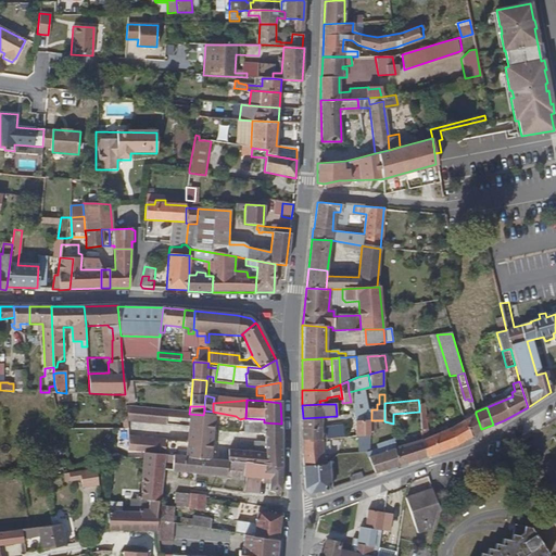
[(203,415),(189,414),(186,458),(213,460),(214,450),(214,449),(215,449),(215,444),(212,443),(212,442),(213,432),(214,420),(216,420),(216,416),(212,416),(203,415)]
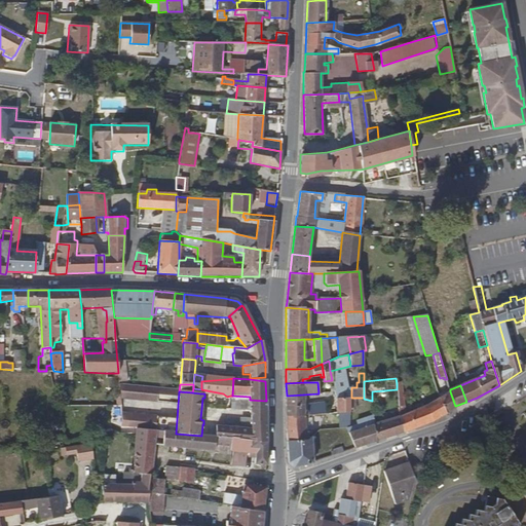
[(441,397),(446,413),(455,408),(455,406),(450,391),(441,397)]
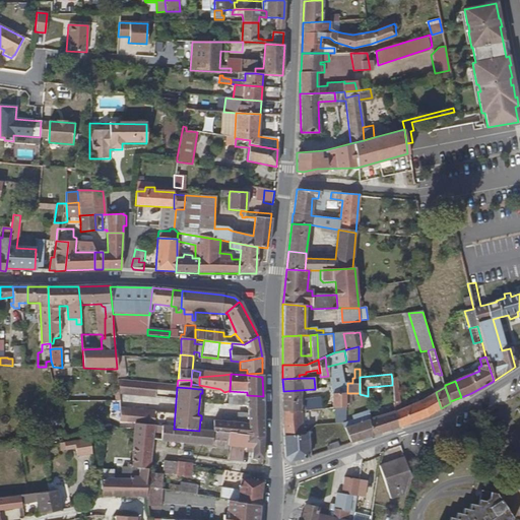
[(300,390),(283,391),(283,410),(301,410),(308,409),(308,398),(300,398),(300,390)]
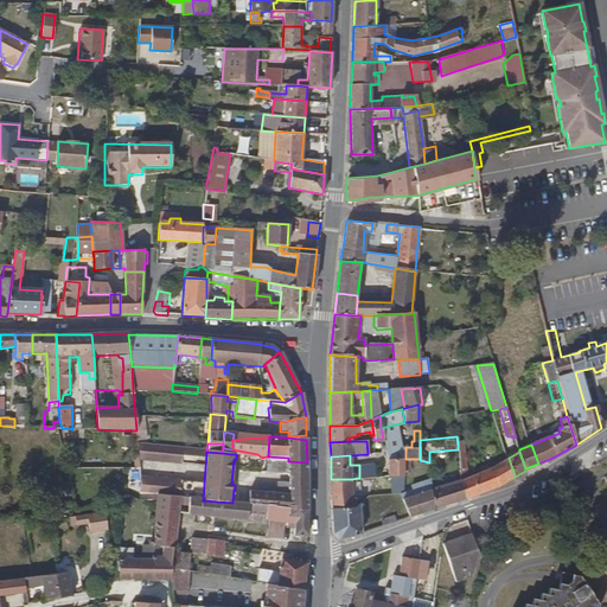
[(288,458),(268,457),(266,457),(264,468),(267,467),(266,473),(276,473),(289,474),(307,475),(307,462),(288,461),(288,458)]
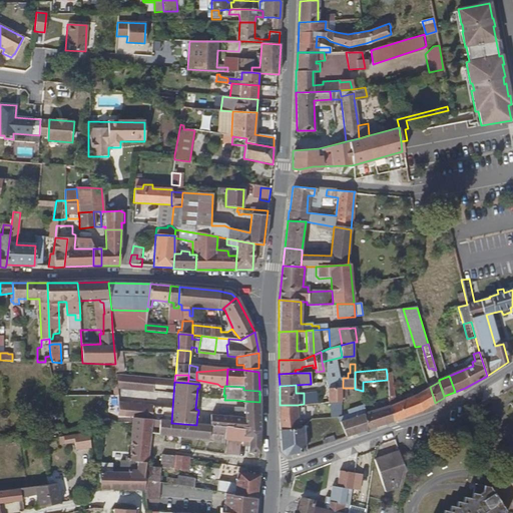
[(390,406),(393,422),(415,414),(424,410),(435,403),(430,387),(428,388),(409,399),(390,406)]
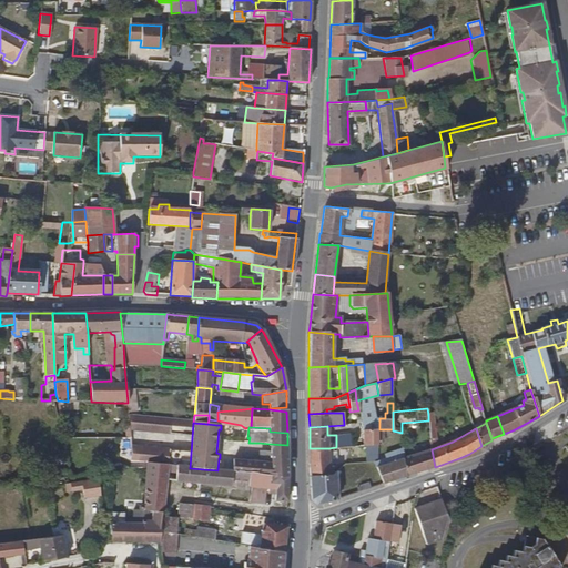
[(376,445),(376,439),(376,429),(363,429),(364,445),(376,445)]
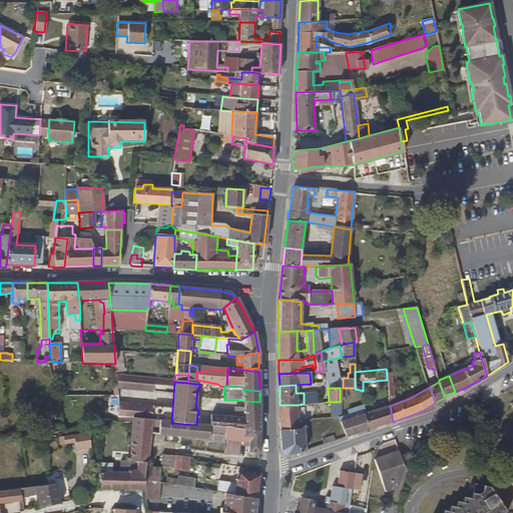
[(364,414),(366,429),(393,422),(390,406),(389,398),(364,404),(364,414)]
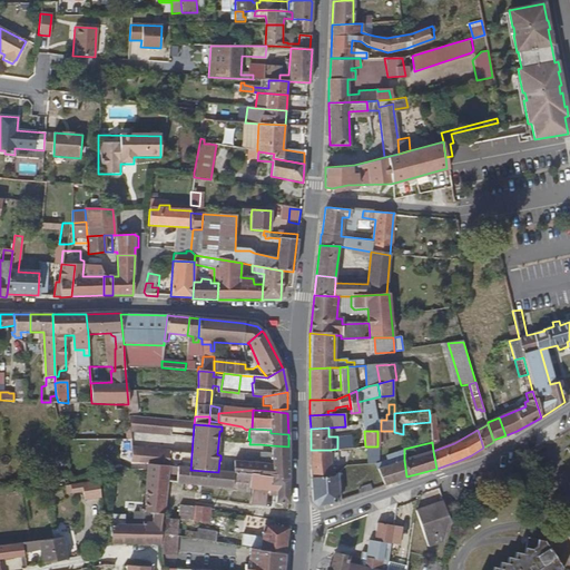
[(288,457),(288,446),(272,445),(272,455),(288,457)]
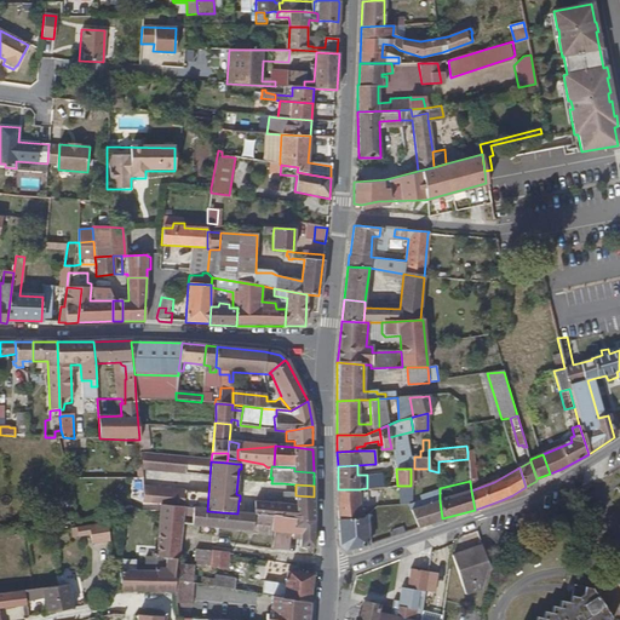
[(395,487),(395,505),(411,503),(411,486),(397,486),(395,487)]
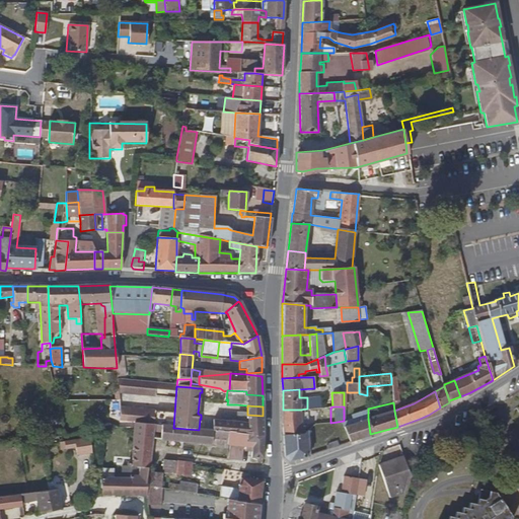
[(300,416),(283,416),(283,435),(304,434),(304,426),(300,426),(300,420),(305,420),(304,413),(300,413),(300,416)]
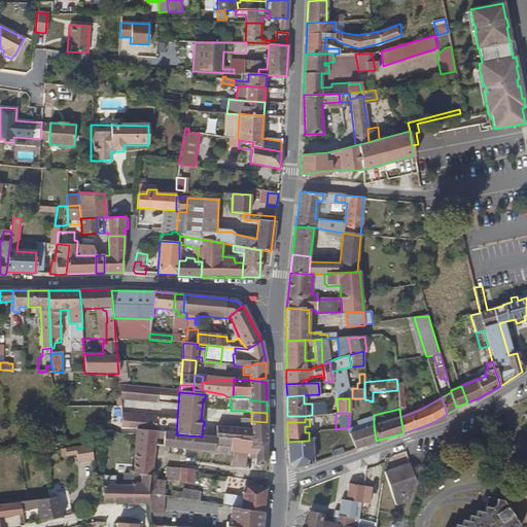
[(267,443),(267,422),(251,421),(241,420),(241,429),(209,427),(208,436),(267,443)]
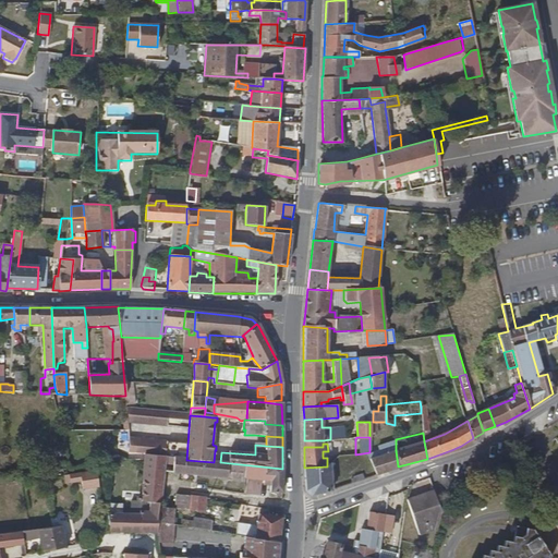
[(370,459),(376,474),(398,466),(396,450),(370,459)]
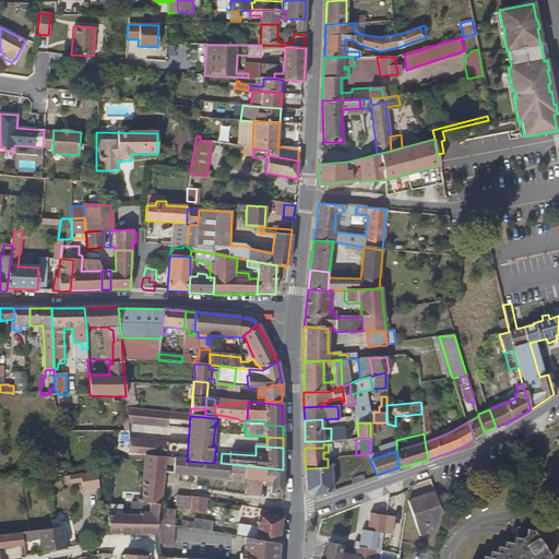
[(512,451),(506,454),(509,461),(515,458),(512,451)]
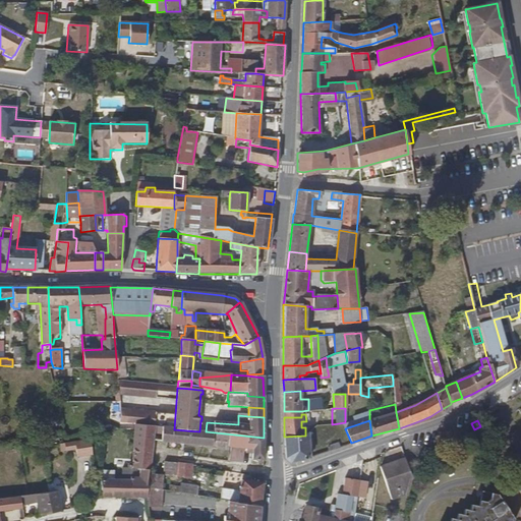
[(154,432),(154,427),(134,425),(134,431),(131,469),(148,471),(150,471),(153,442),(153,438),(154,432)]
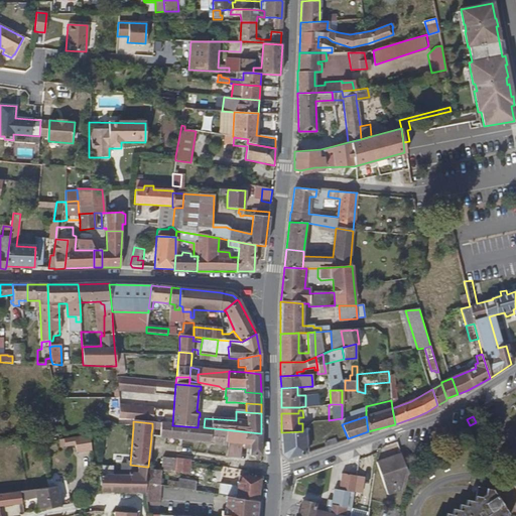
[(261,457),(261,433),(204,427),(198,427),(172,425),(152,423),(152,428),(160,429),(159,434),(151,433),(151,437),(160,438),(226,444),(226,442),(251,445),(250,456),(261,457)]
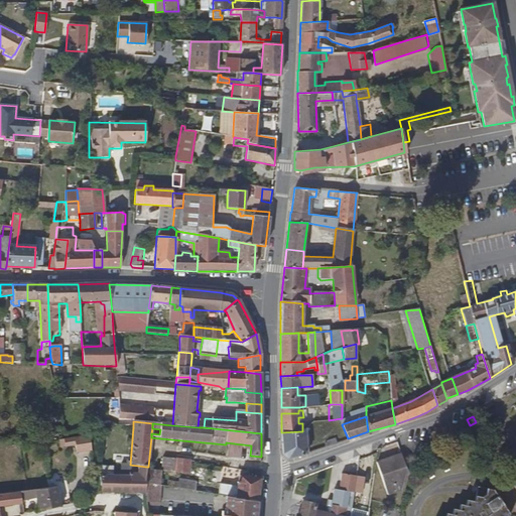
[(302,431),(281,432),(282,452),(287,458),(306,453),(305,428),(302,431)]
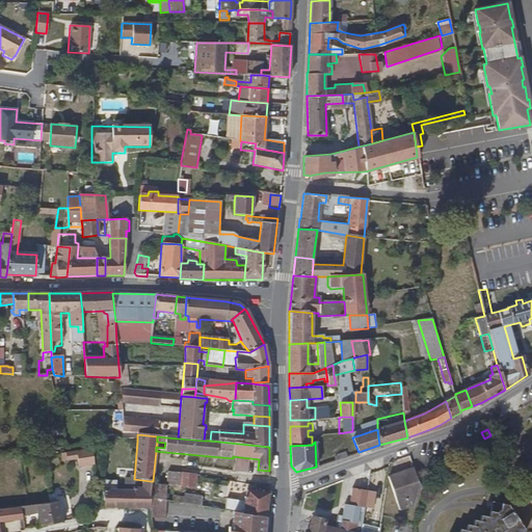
[(91,446),(64,453),(64,460),(77,458),(78,467),(94,462),(91,446)]
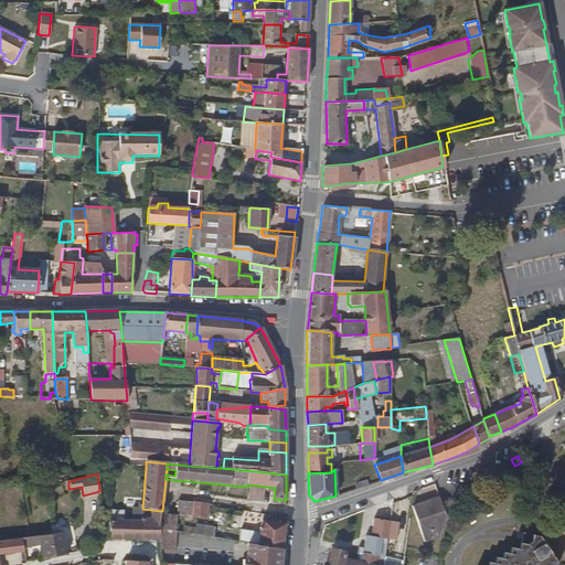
[(427,540),(441,534),(447,514),(439,496),(414,505),(427,540)]
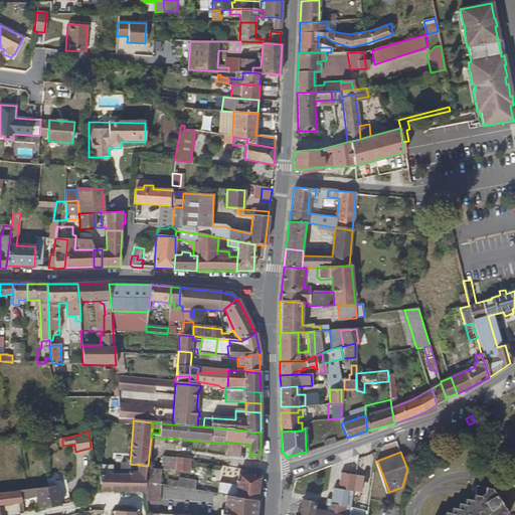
[(189,475),(190,462),(162,459),(160,471),(189,475)]
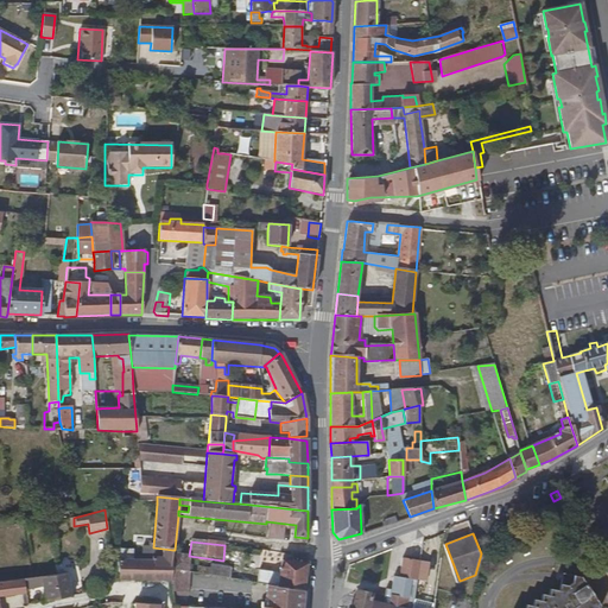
[(172,555),(172,550),(153,548),(152,553),(152,562),(143,561),(132,561),(116,559),(118,580),(169,580),(170,569),(172,555)]
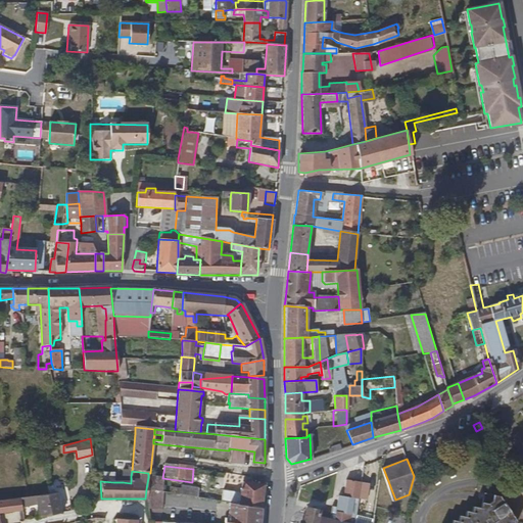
[(160,491),(162,478),(148,477),(146,489),(160,491)]
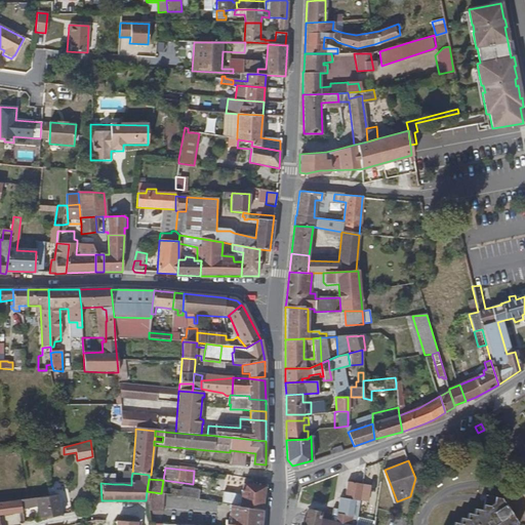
[(261,511),(265,488),(243,485),(241,498),(237,497),(236,503),(240,503),(240,509),(261,511)]
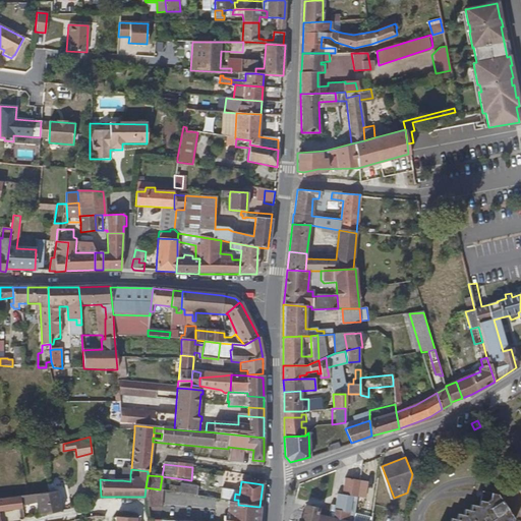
[(228,503),(229,498),(230,488),(222,487),(222,489),(197,484),(196,489),(180,486),(178,495),(228,503)]
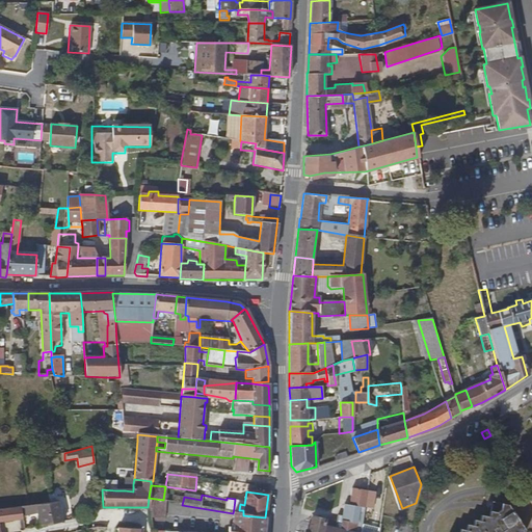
[(531,531),(531,496),(530,498),(531,500),(531,531),(524,531),(525,530),(509,506),(494,502),(490,517),(482,515),(481,522),(475,520),(475,527),(469,526),(468,530),(461,530),(460,531),(531,531)]
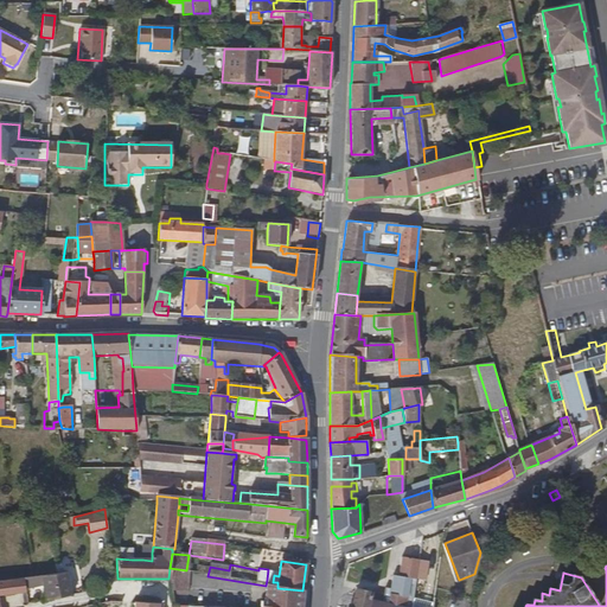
[(186,606),(186,570),(170,568),(168,579),(173,606),(184,606),(186,606)]
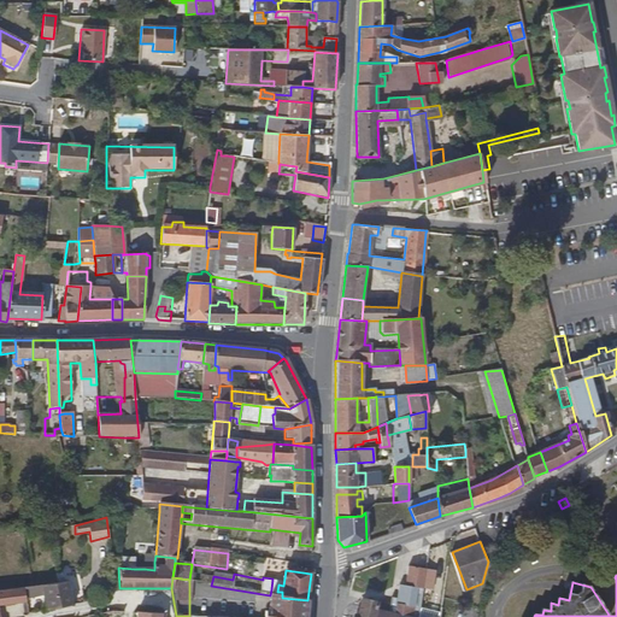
[(68,582),(57,583),(31,587),(23,588),(24,599),(43,595),(47,612),(72,606),(68,582)]
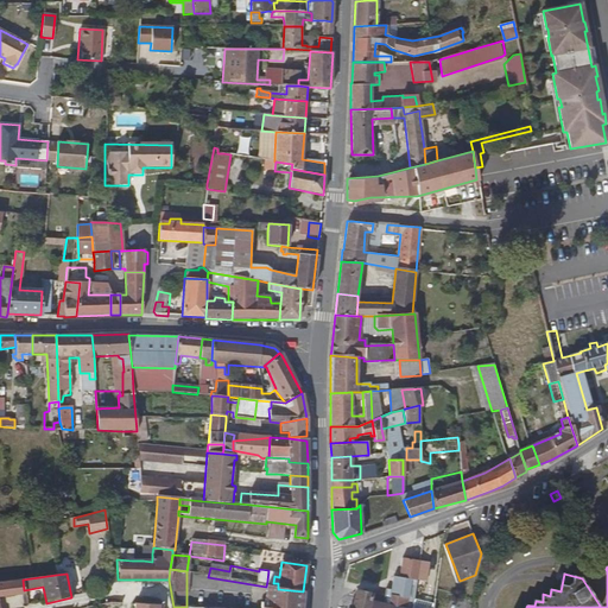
[(411,607),(413,596),(417,576),(405,574),(399,607),(400,607),(411,607)]
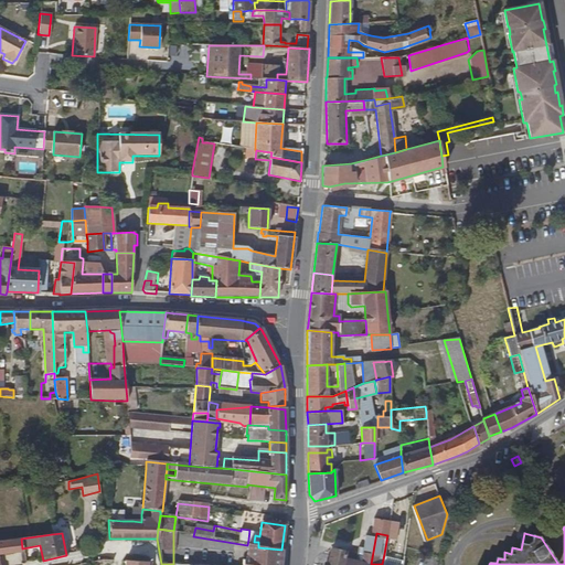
[(22,548),(21,539),(9,541),(10,552),(22,550),(22,548)]
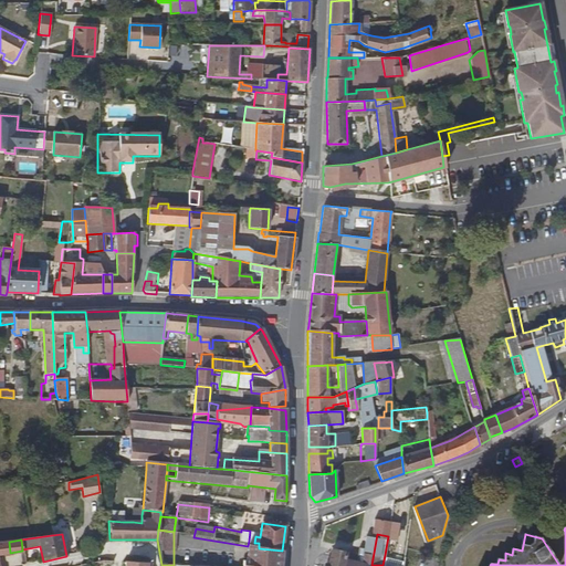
[(9,542),(0,542),(0,553),(10,553),(9,542)]
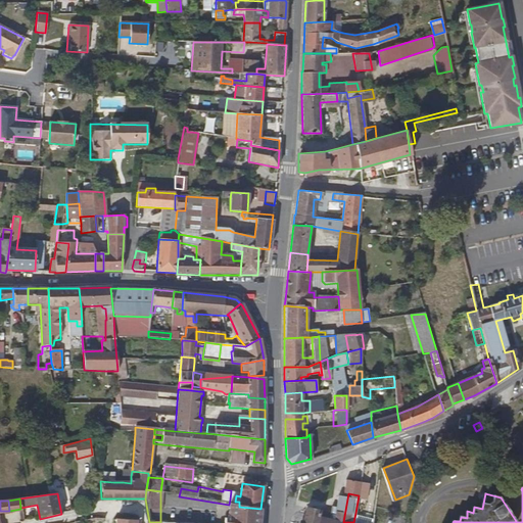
[(259,522),(263,509),(260,509),(239,507),(237,506),(234,522),(259,522)]
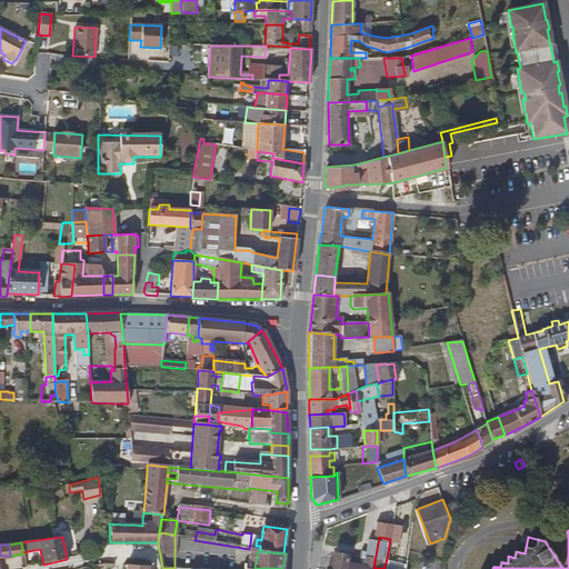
[(371,568),(372,568),(358,565),(358,561),(356,561),(356,560),(348,558),(347,557),(332,552),(328,568),(326,568),(325,568),(371,568)]
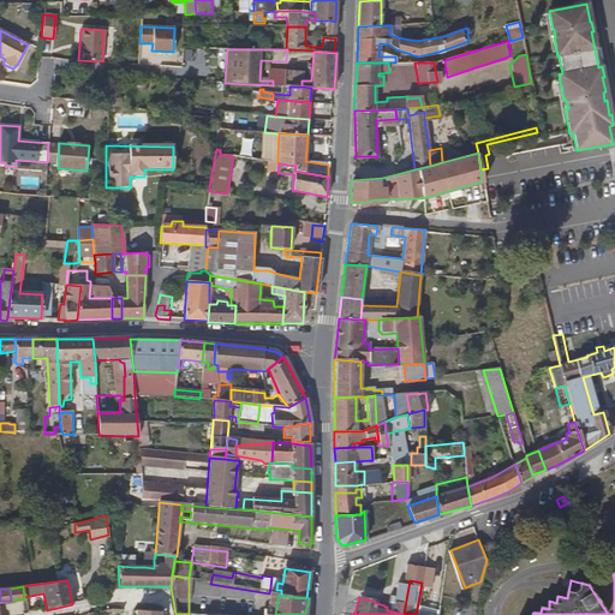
[(427,614),(429,604),(418,603),(416,614),(405,614),(404,614),(402,614),(401,614),(427,614)]
